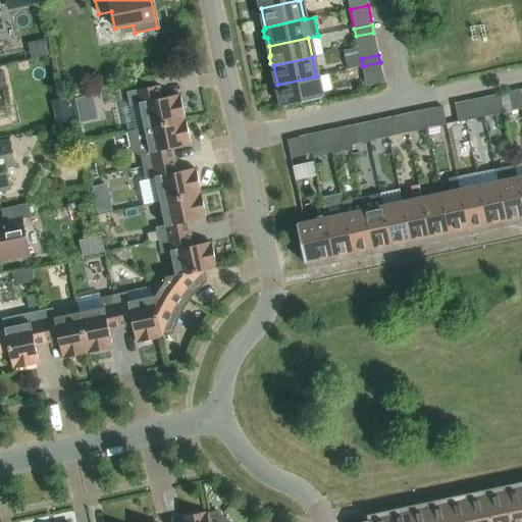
[(380,62),(362,66),(364,74),(382,71),(380,62)]
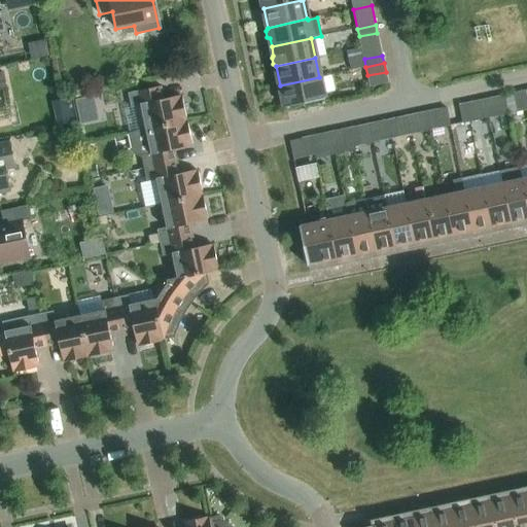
[(324,100),(319,77),(280,85),(280,86),(278,89),(279,95),(282,97),(284,108),(324,100)]
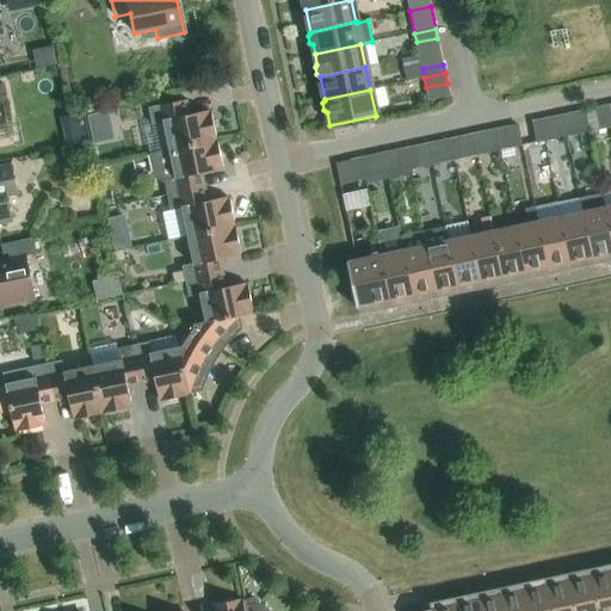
[(216,141),(210,112),(209,113),(209,111),(189,116),(186,100),(148,109),(152,125),(162,123),(168,150),(216,141)]
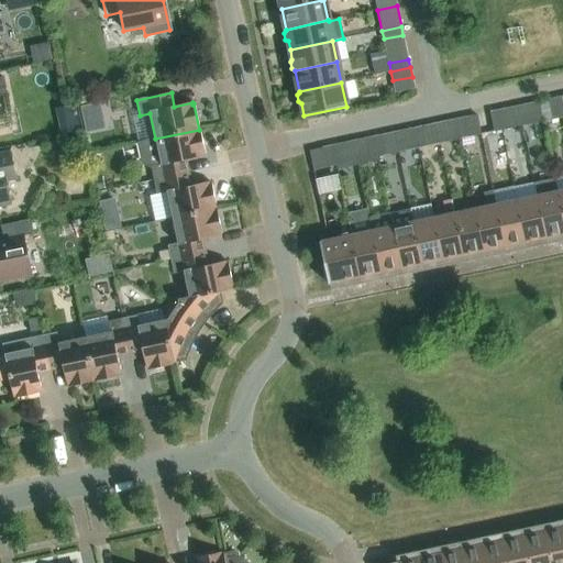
[(550,120),(547,100),(538,102),(542,122),(550,120)]
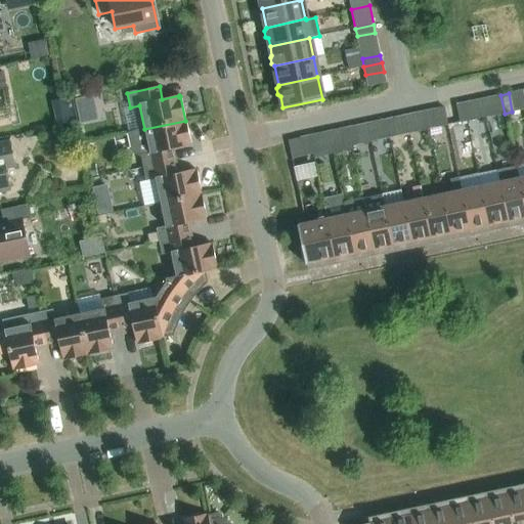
[(505,114),(500,95),(493,97),(497,116),(505,114)]
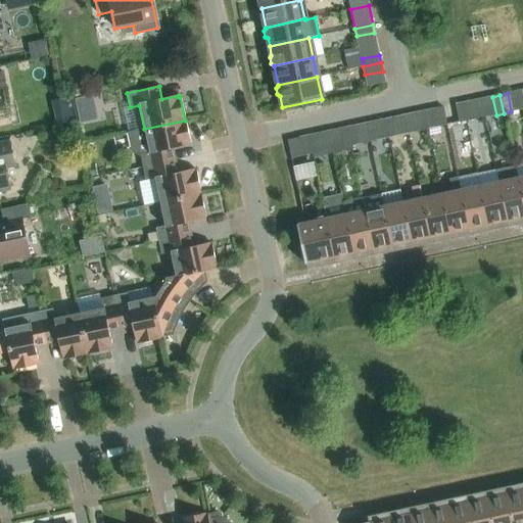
[(474,120),(470,101),(462,103),(466,122),(474,120)]
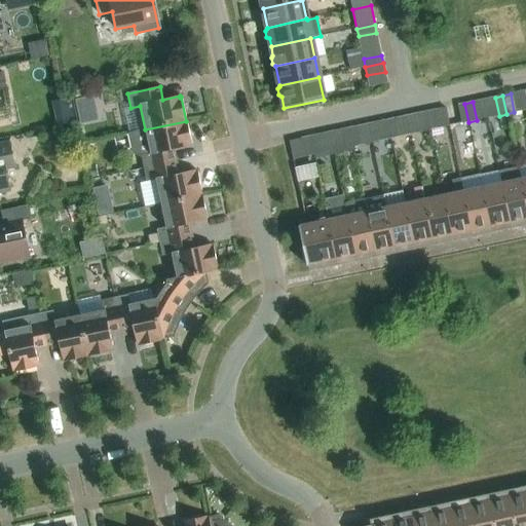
[(461,123),(468,122),(464,104),(458,105),(461,123)]
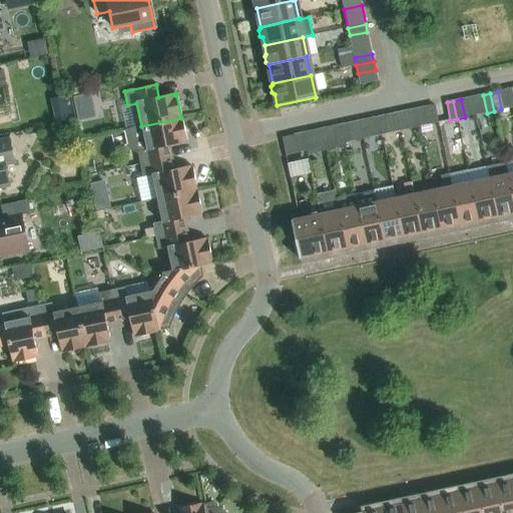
[(423,107),(415,109),(419,127),(427,126),(423,107)]
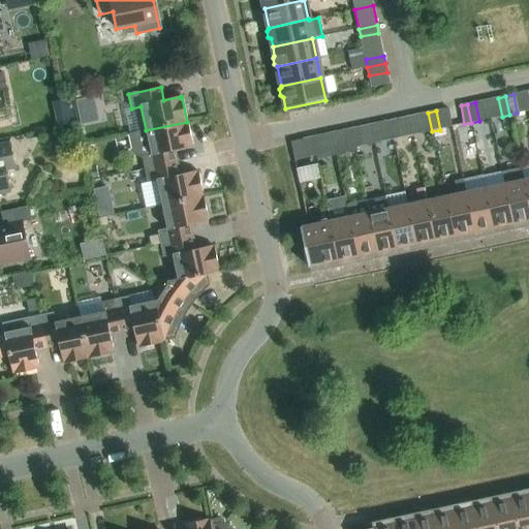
[(422,114),(426,132),(432,131),(428,113),(422,114)]
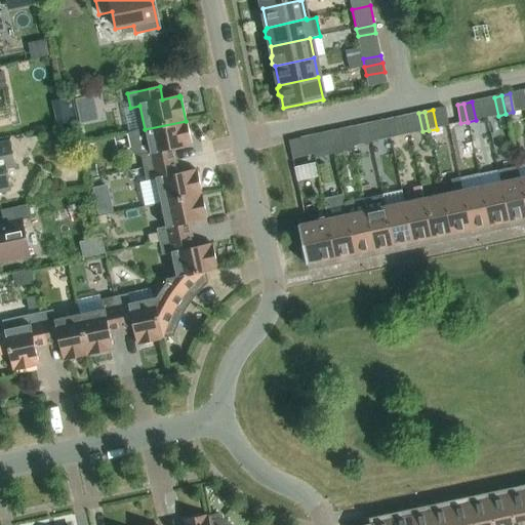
[(398,137),(394,118),(387,120),(391,138),(398,137)]
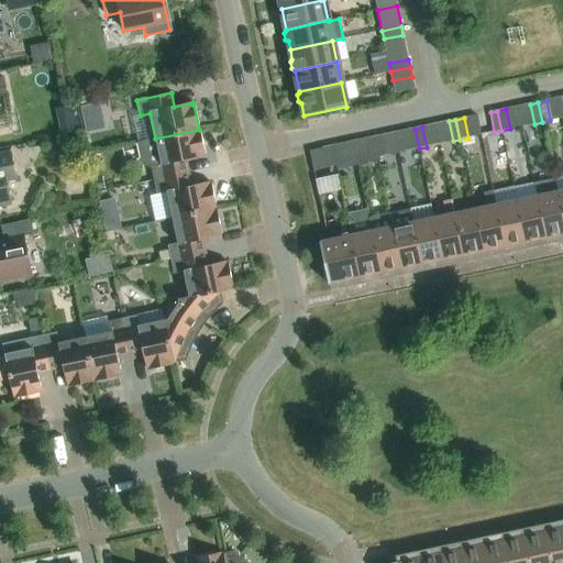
[(407,131),(410,151),(419,148),(415,129),(407,131)]
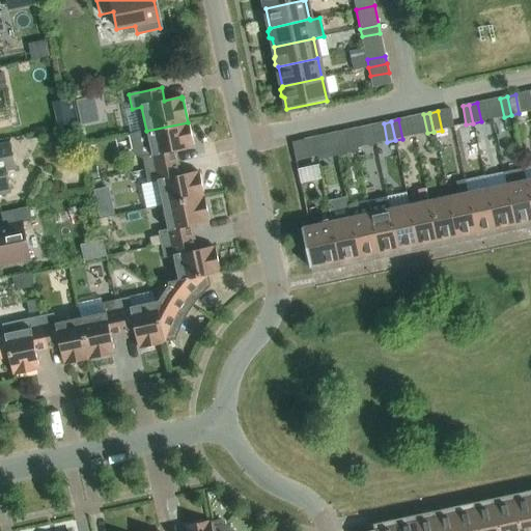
[(192,146),(193,146),(188,122),(146,131),(146,132),(130,135),(134,155),(140,159),(142,159),(144,170),(179,163),(176,151),(192,148),(192,146)]
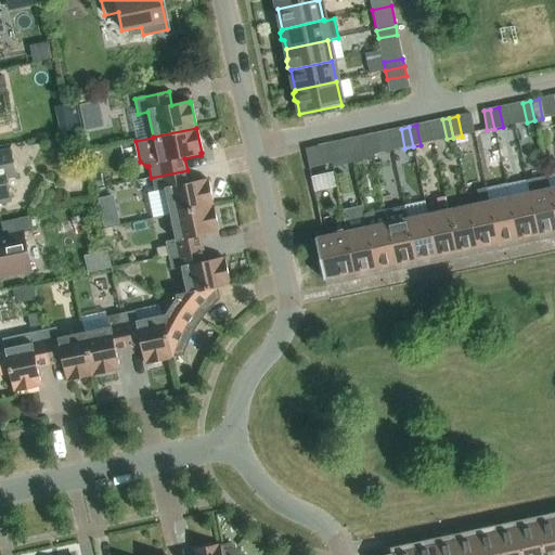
[(381,154),(376,133),(369,136),(372,155),(381,154)]
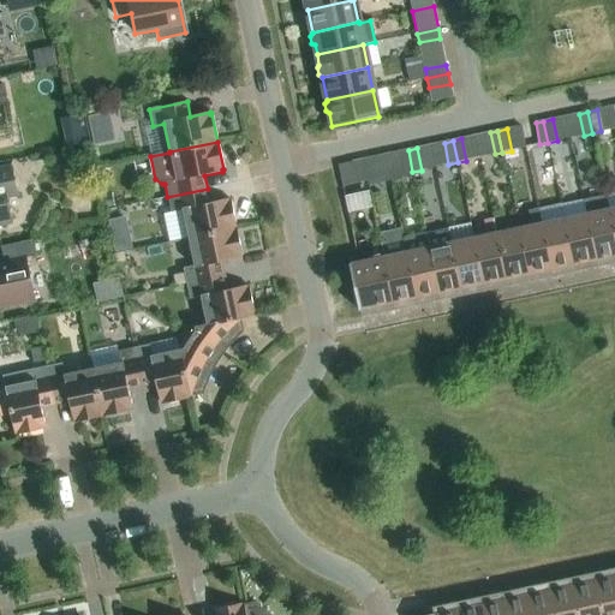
[(412,172),(408,150),(386,155),(392,181),(413,177),(412,172)]
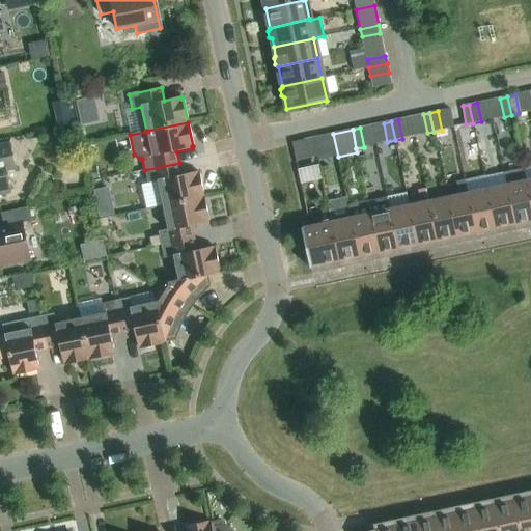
[(325,156),(320,137),(313,138),(316,157),(325,156)]
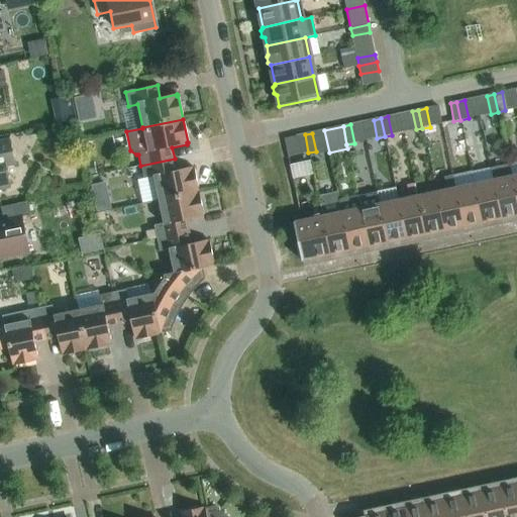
[(298,136),(301,154),(308,152),(305,134),(298,136)]
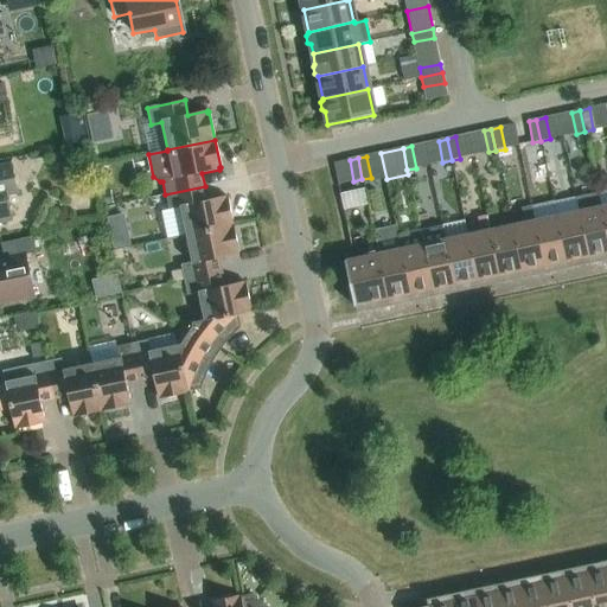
[(17,195),(10,164),(0,166),(0,222),(10,221),(5,197),(17,195)]
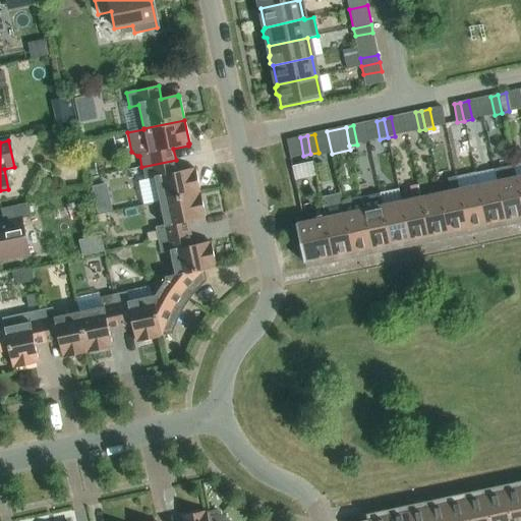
[(141,167),(145,180),(154,178),(159,201),(200,193),(195,170),(193,170),(193,169),(178,172),(176,160),(141,167)]
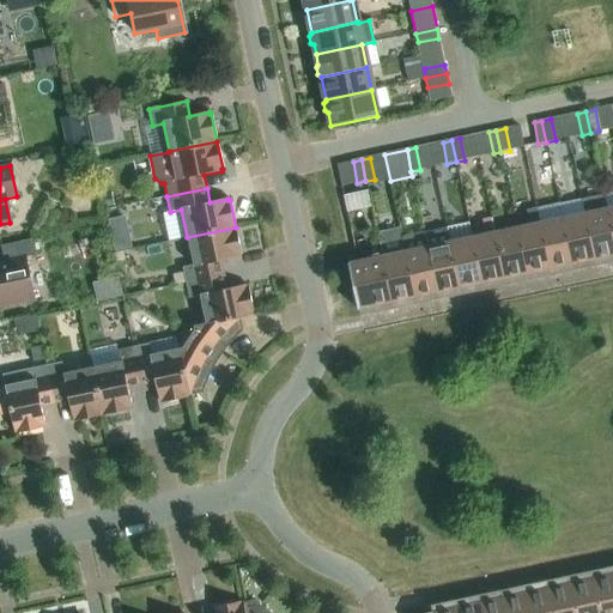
[(374,188),(349,193),(352,210),(377,206),(374,188)]
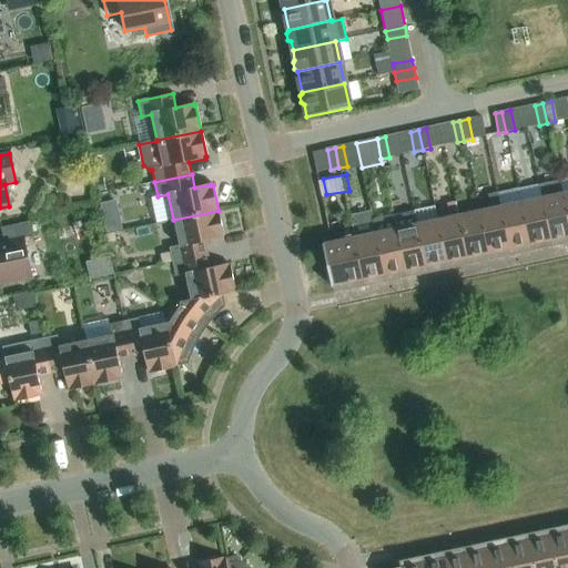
[(541,198),(550,241),(567,236),(567,222),(561,193),(559,181),(538,185),(541,198)]
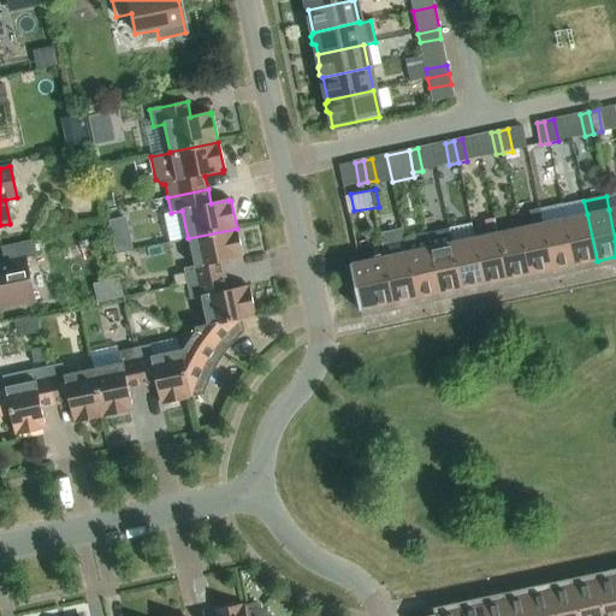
[(124,237),(150,236),(149,214),(123,215),(124,237)]
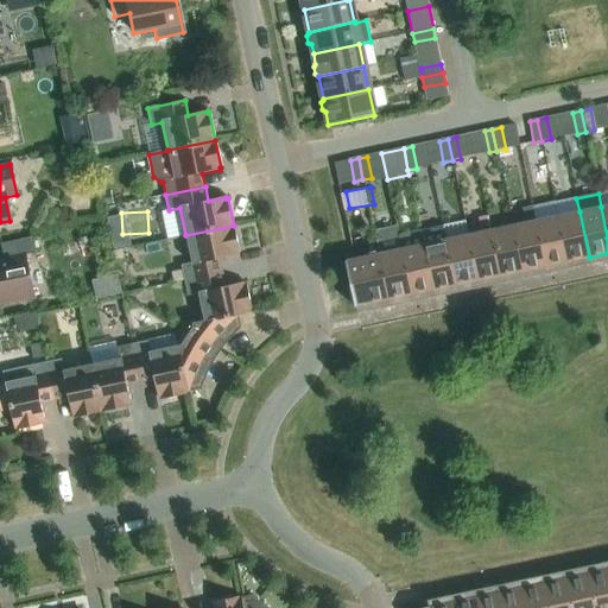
[(557,216),(567,263),(589,258),(580,211),(557,216)]
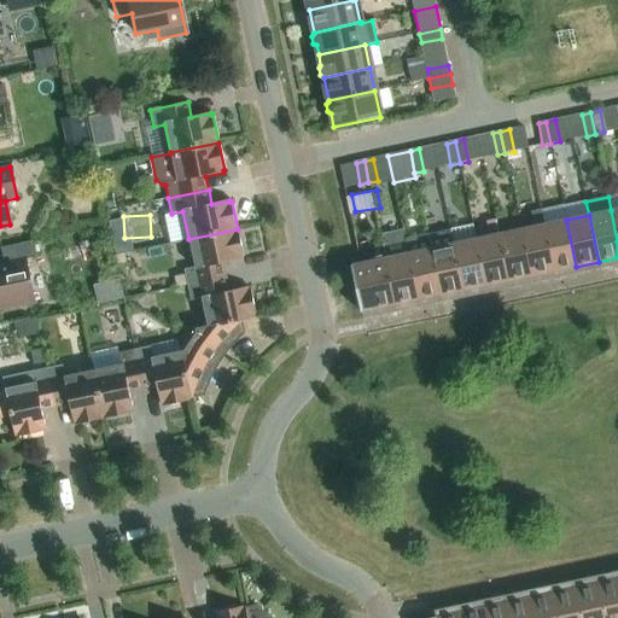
[(485,286),(508,281),(499,234),(497,234),(495,220),(485,222),(489,237),(476,239),(485,286)]
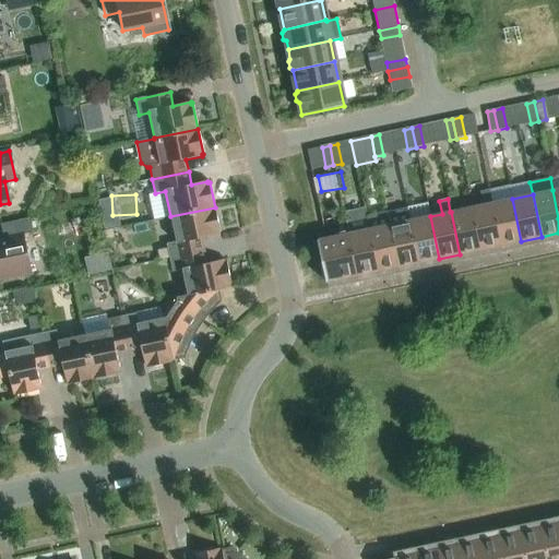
[(491,203),(500,246),(521,241),(512,199),(491,203)]
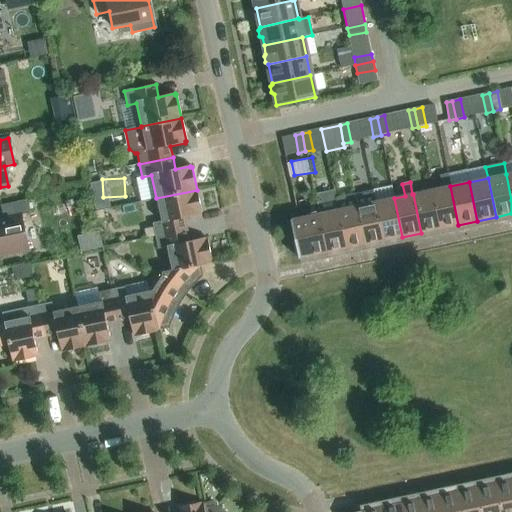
[(431,190),(440,229),(458,225),(450,186),(431,190)]
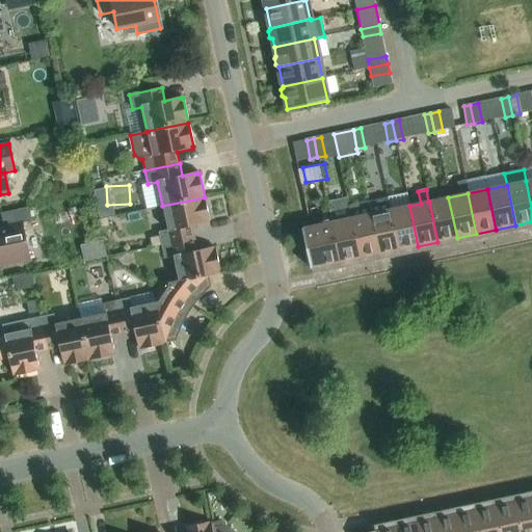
[(167,231),(158,233),(161,246),(195,239),(193,227),(209,223),(208,222),(210,221),(205,197),(162,206),(167,231)]
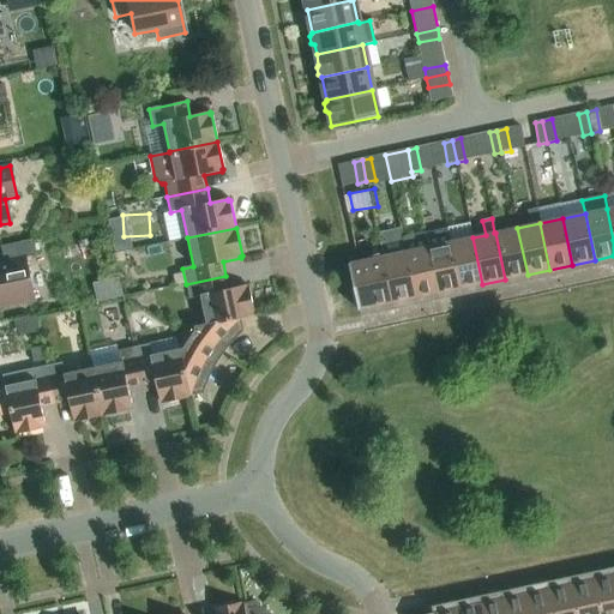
[(495,233),(505,280),(528,275),(517,228),(495,233)]
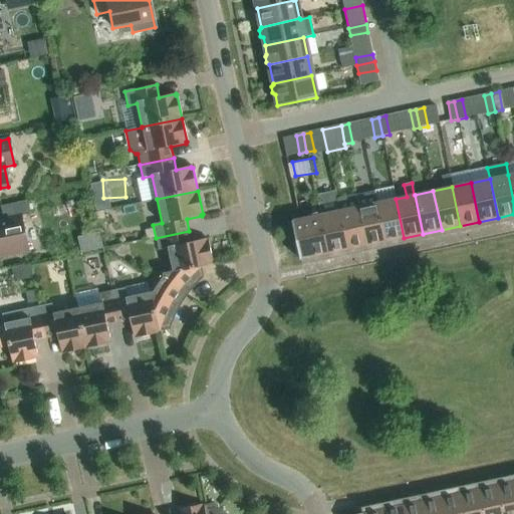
[(374,192),(355,196),(365,246),(384,242),(376,203),(374,192)]
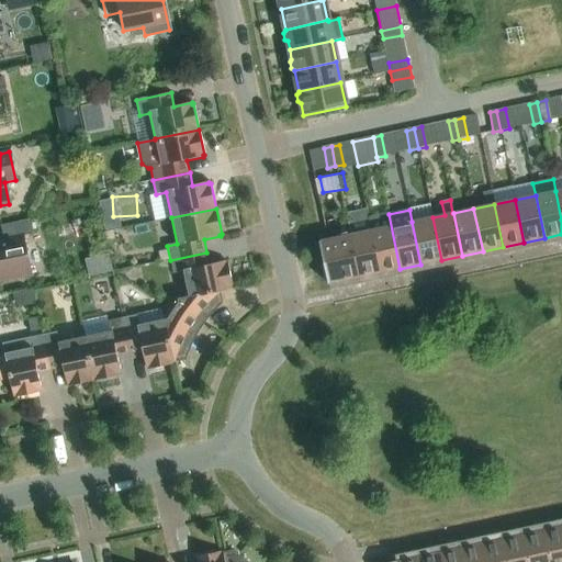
[(400,269),(389,214),(368,218),(371,231),(380,273),(400,269)]
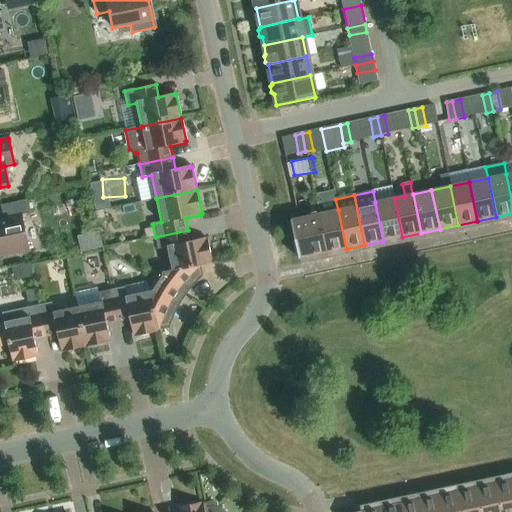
[(394,198),(375,202),(383,241),(402,237),(394,198)]
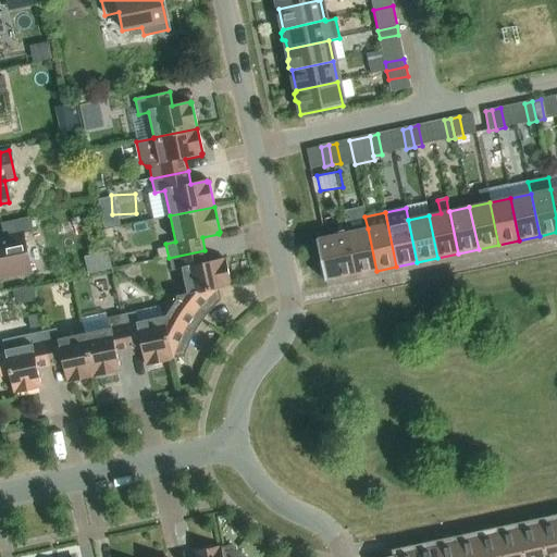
[(22,234),(33,232),(29,218),(0,224),(3,238),(0,238),(0,279),(31,272),(22,234)]
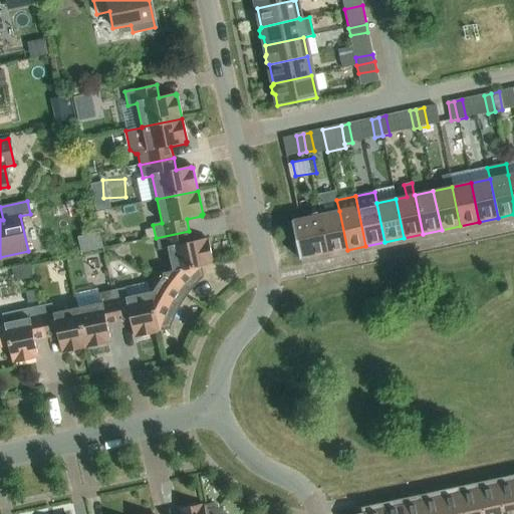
[(320,215),(328,254),(347,250),(339,211),(320,215)]
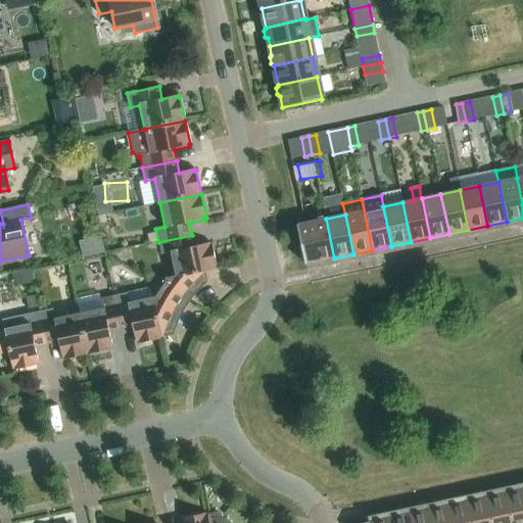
[(304,265),(334,258),(326,219),(296,225),(304,265)]
